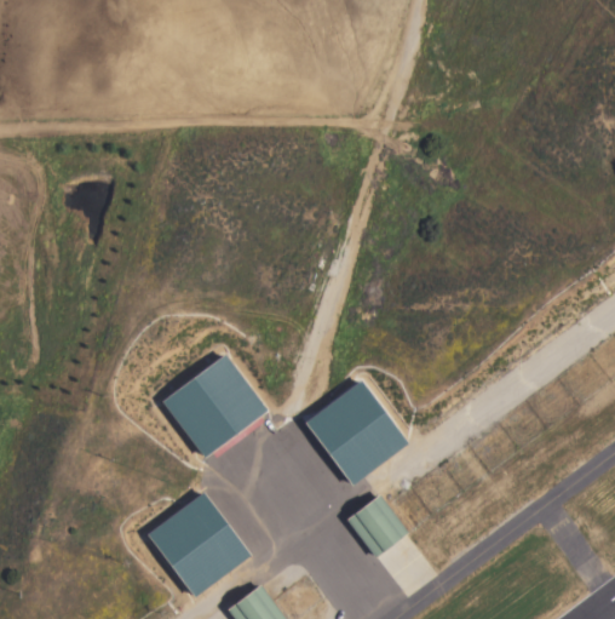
[(268,411),(203,458),(161,400),(225,354),(268,411)]
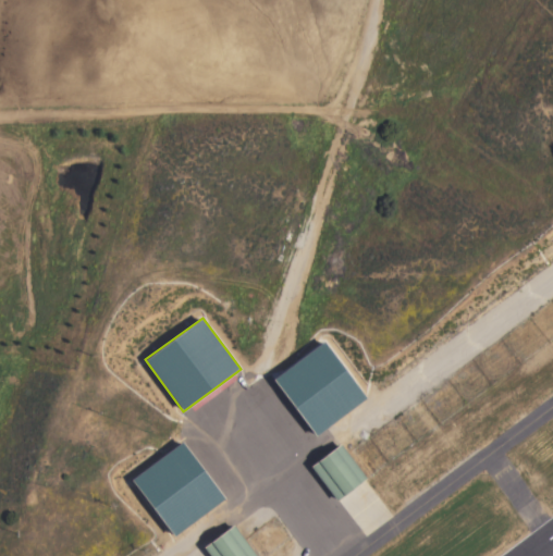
[(367,398),(316,437),(273,380),(324,342),(367,398)]
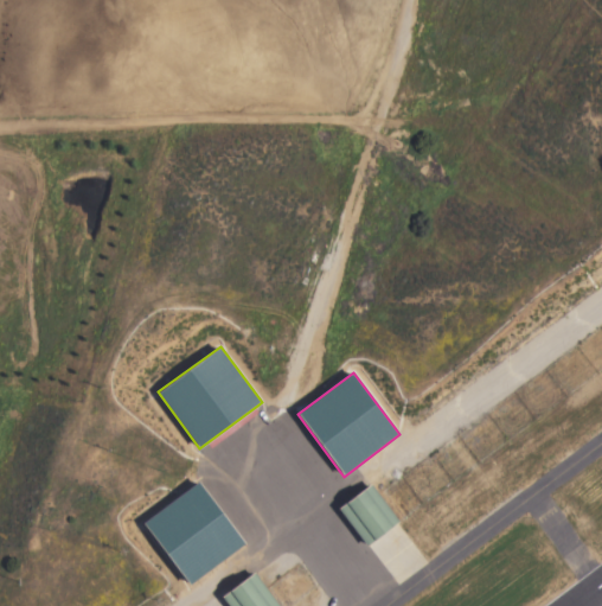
[(244,543),(190,586),(143,523),(199,482),(244,543)]
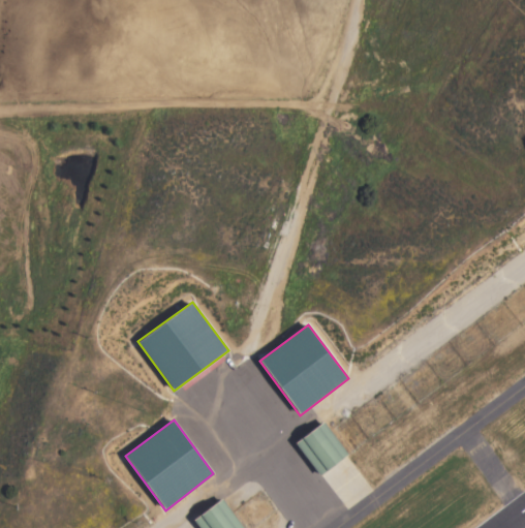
[(350,455),(321,476),(297,443),(326,422),(350,455)]
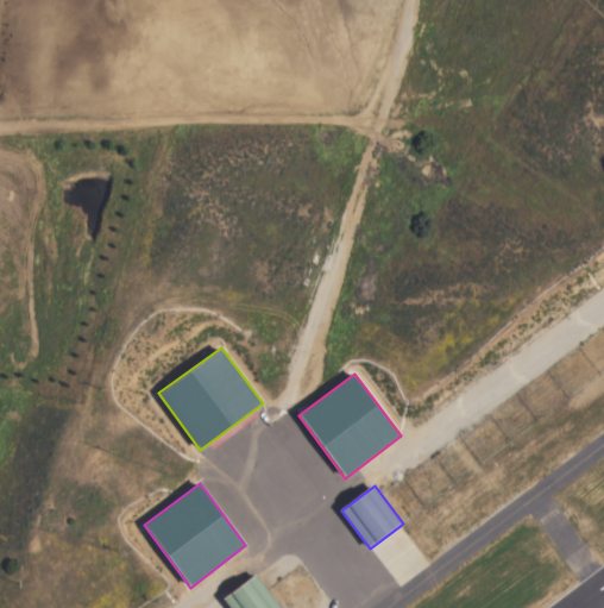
[(231,607),(225,599),(257,574),(282,607),(231,607)]
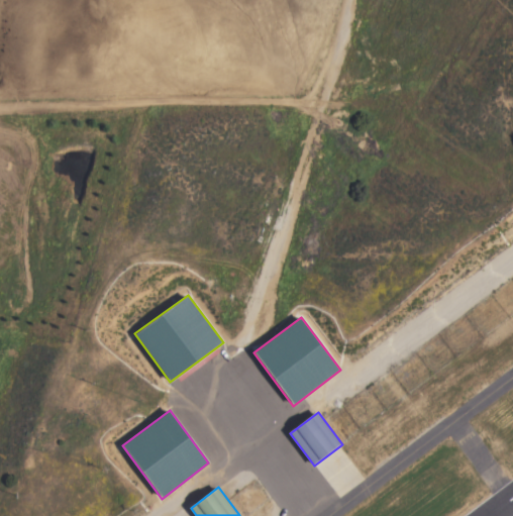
All buildings are outlined.
